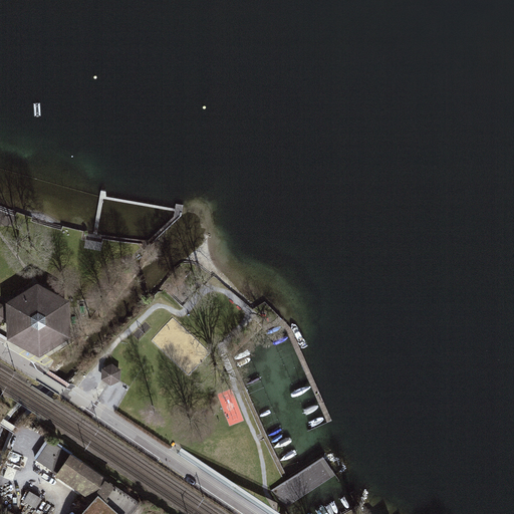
[(37,283),(5,303),(7,332),(10,335),(23,343),(38,354),(70,337),(69,301),(37,283)]
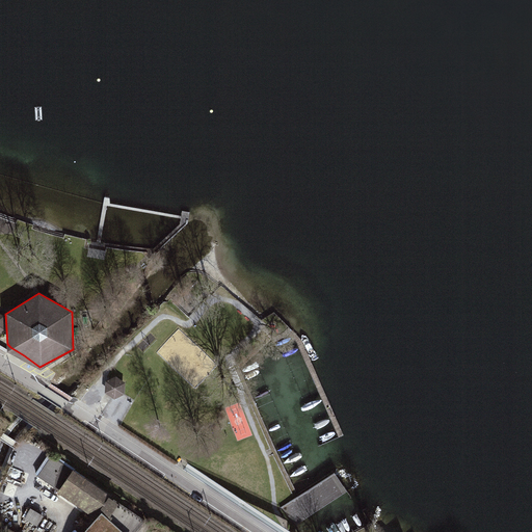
[(106,380),(106,391),(114,398),(125,394),(125,382),(116,376),(106,380)]
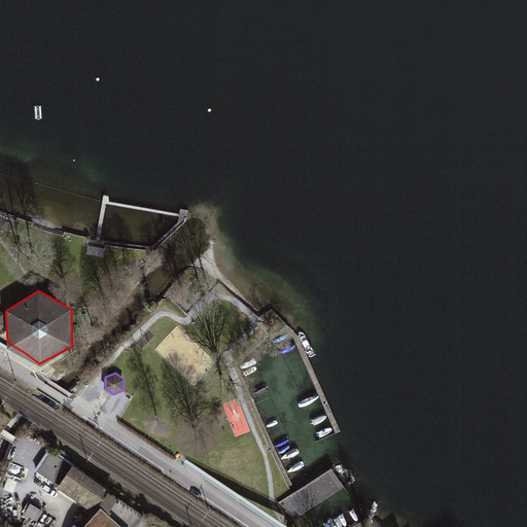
[(137,526),(146,517),(49,451),(34,472),(94,514),(84,525),(82,526),(137,526)]
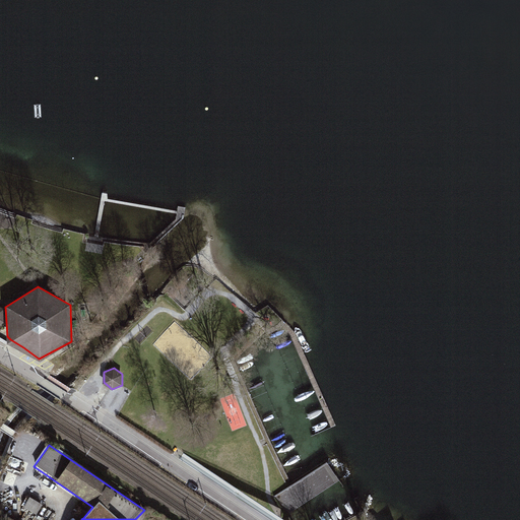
[(291,483),(272,496),(274,498),(284,515),(337,480),(326,463),(291,483)]
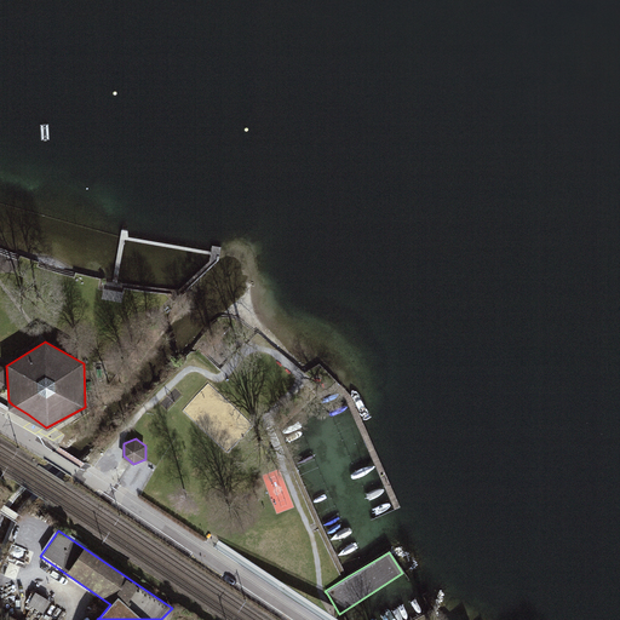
[(38,591),(30,603),(46,612),(53,601),(38,591)]
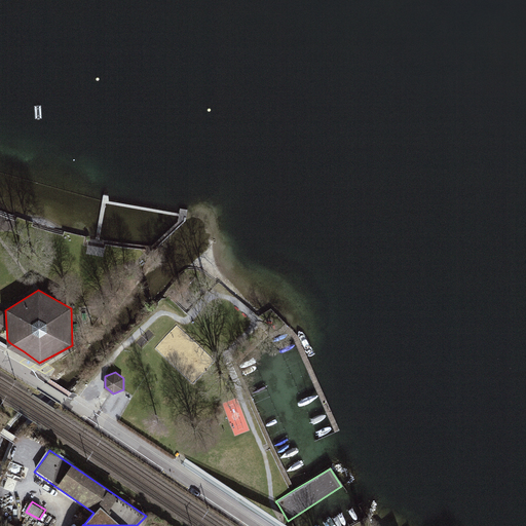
All buildings are outlined.
